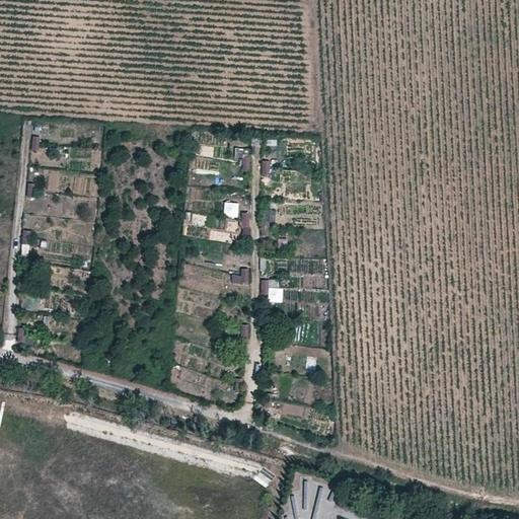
[(32,135),(30,149),(38,150),(40,136),(32,135)]
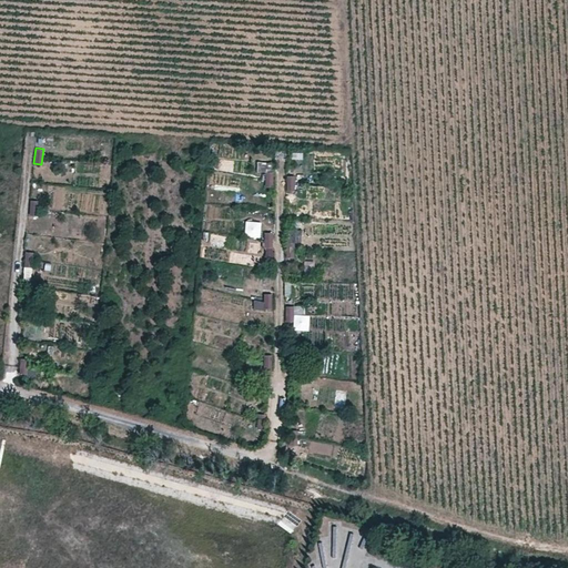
[(257,172),(266,171),(265,161),(256,162),(257,172)]
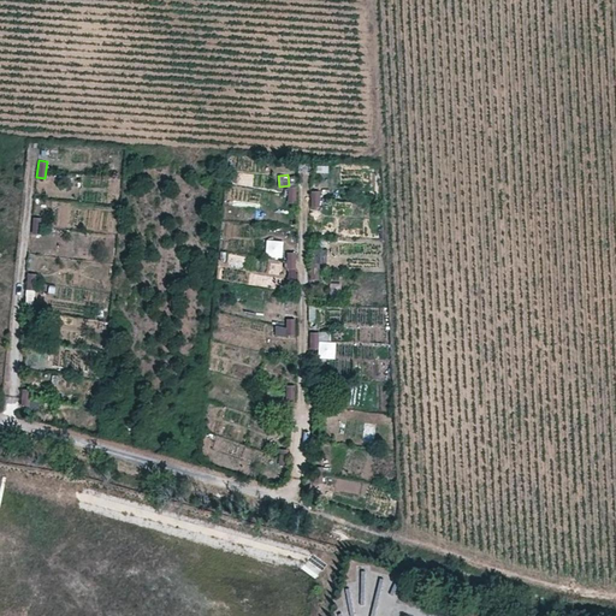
[(298,185),(286,185),(288,202),(300,202),(298,185)]
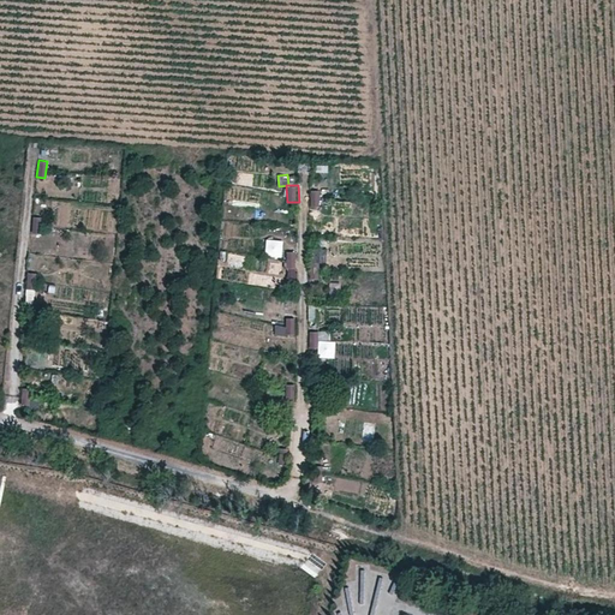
[(296,279),(297,251),(286,250),(285,278),(296,279)]
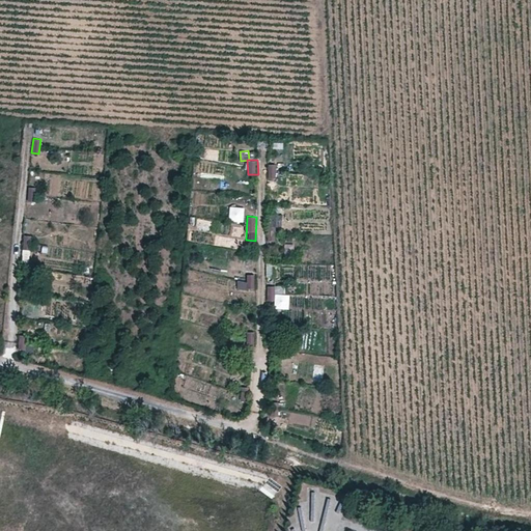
[(29,260),(30,250),(22,249),(21,260),(29,260)]
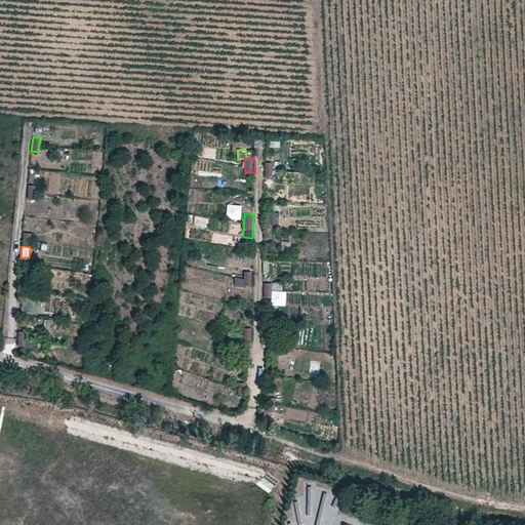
[(238,253),(238,268),(252,268),(252,253),(238,253)]
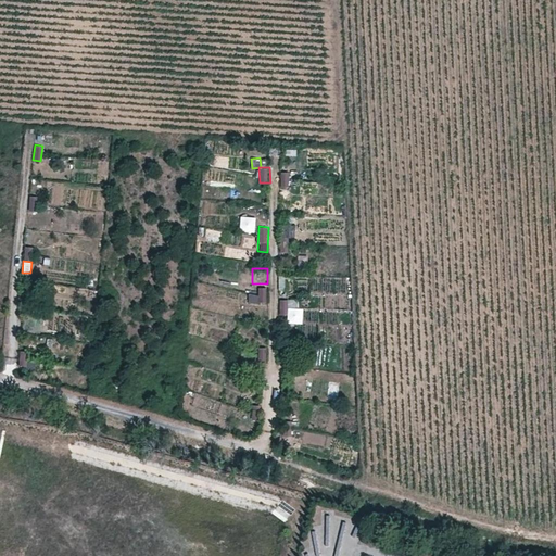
[(285,289),(287,275),(279,274),(277,289),(285,289)]
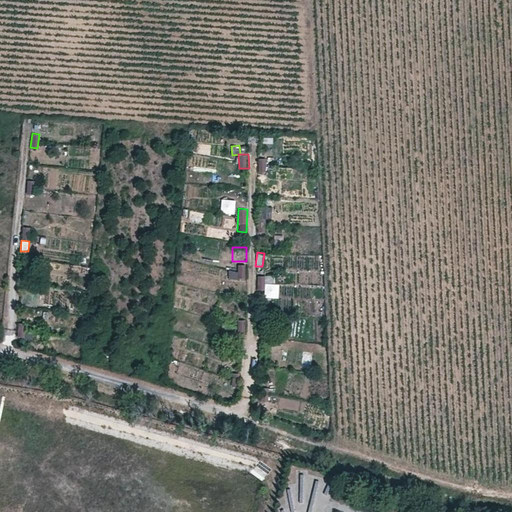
[(237,263),(237,270),(229,269),(228,277),(244,279),(246,264),(237,263)]
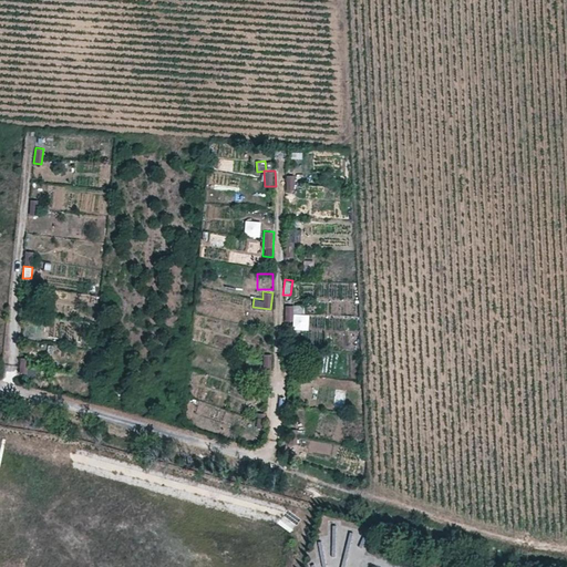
[(285,303),(285,320),(292,320),(292,311),(300,312),(300,305),(285,303)]
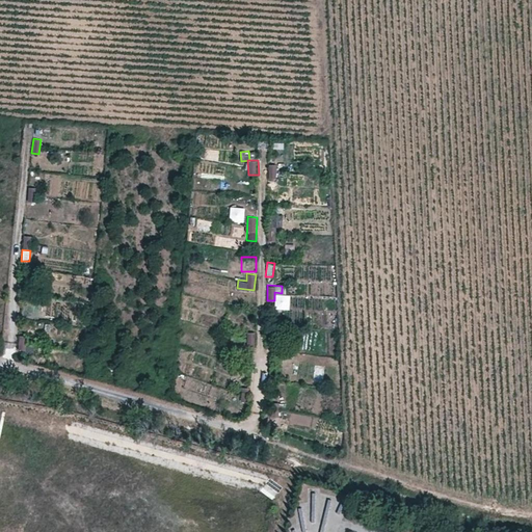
[(290,294),(275,293),(274,308),(289,309),(290,294)]
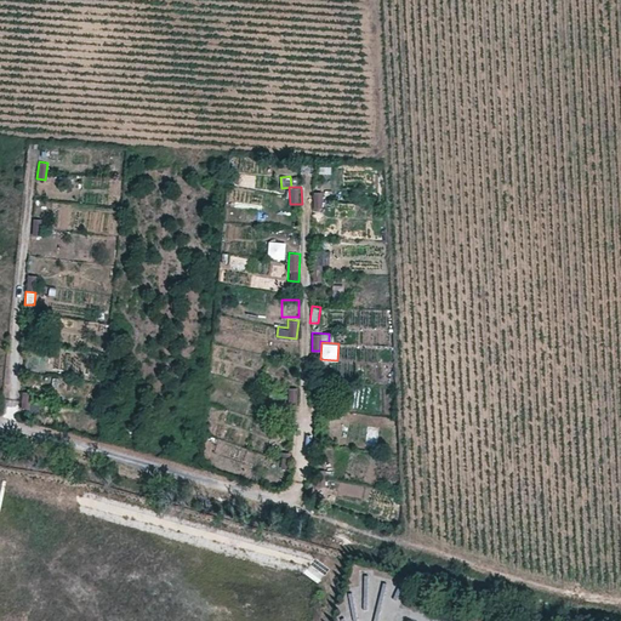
[(288,386),(289,403),(297,403),(297,386),(288,386)]
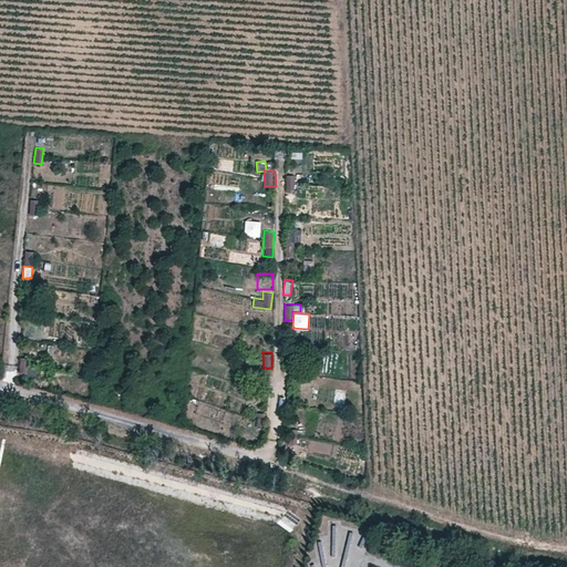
[(17,371),(26,373),(29,358),(20,357),(17,371)]
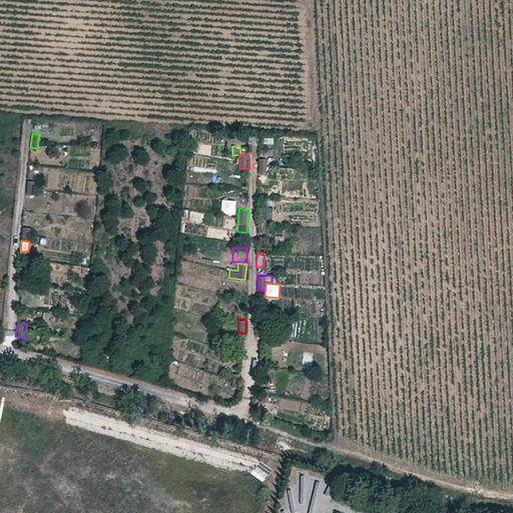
[(250,474),(264,483),(273,469),(260,460),(250,474)]
